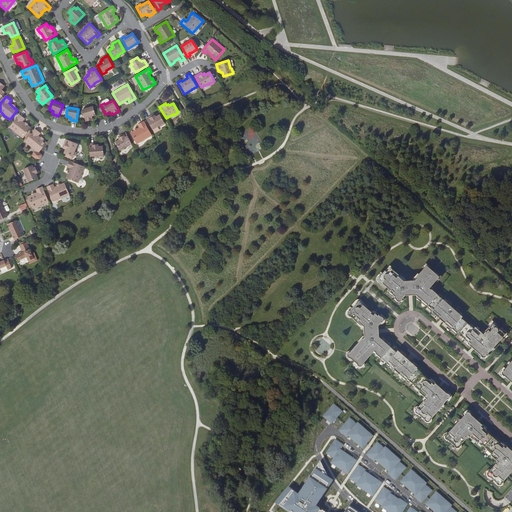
[(95,119),(99,118),(97,109),(96,107),(92,108),(93,110),(90,111),(83,113),(87,125),(94,123),(93,121),(95,121),(95,119)]
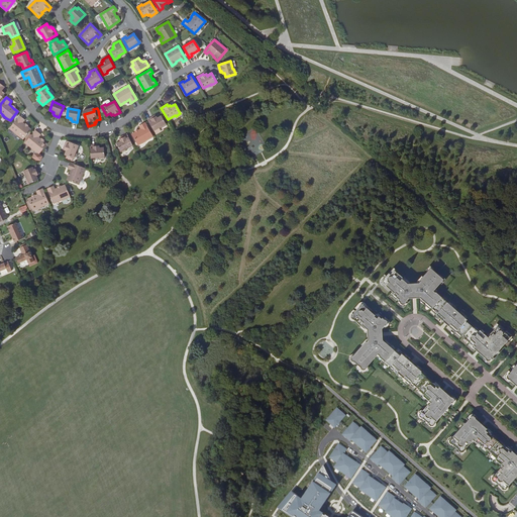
[(154,118),(153,116),(147,119),(154,131),(162,126),(162,127),(167,125),(162,116),(158,118),(157,116),(154,118)]
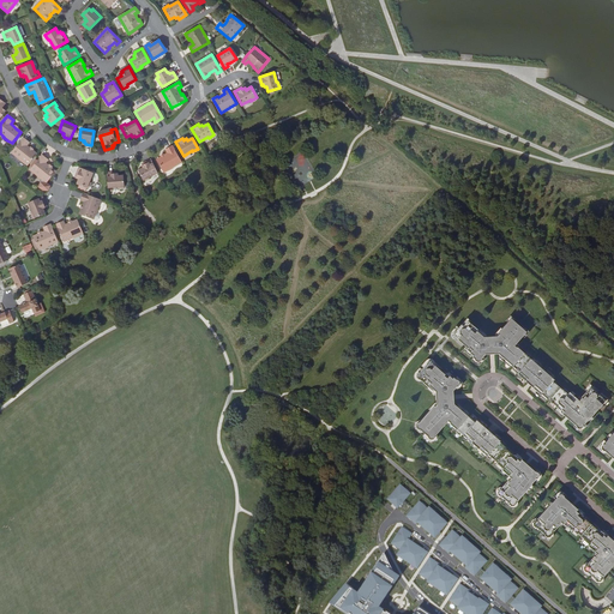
[(20,166),(24,168),(34,157),(29,154),(26,151),(23,149),(26,145),(20,140),(7,155),(16,162),(20,166)]
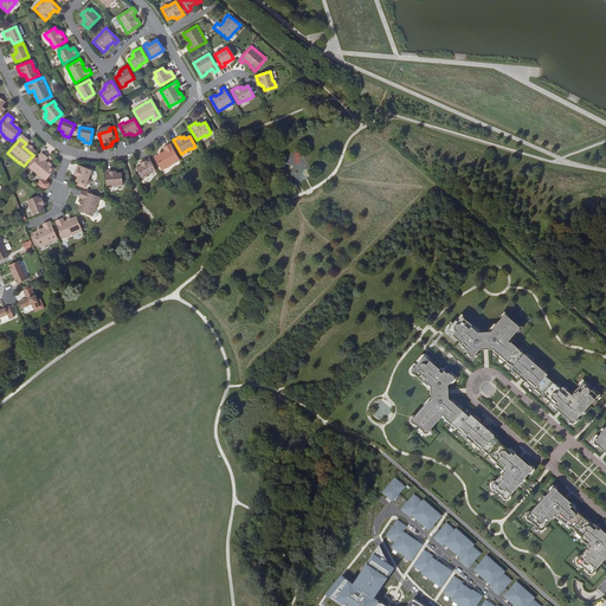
[(173,168),(181,163),(172,147),(165,150),(167,154),(165,156),(161,158),(156,160),(163,173),(172,168),(173,168)]
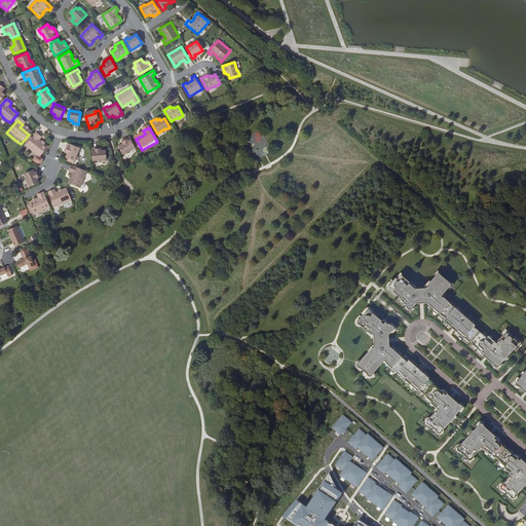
[(34,157),(37,159),(45,150),(41,147),(39,145),(36,143),(39,140),(34,136),(30,141),(28,139),(23,146),(25,147),(23,149),(30,154),(34,157)]
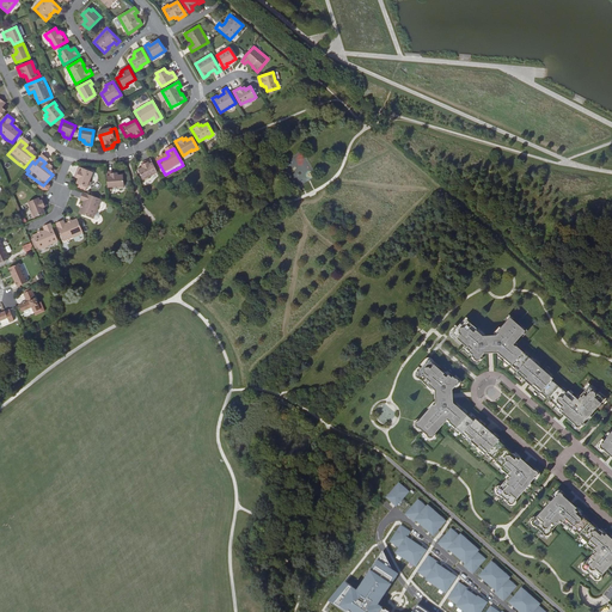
[(151,182),(160,177),(153,163),(146,166),(147,169),(145,170),(146,171),(141,173),(146,185),(151,183),(151,182)]
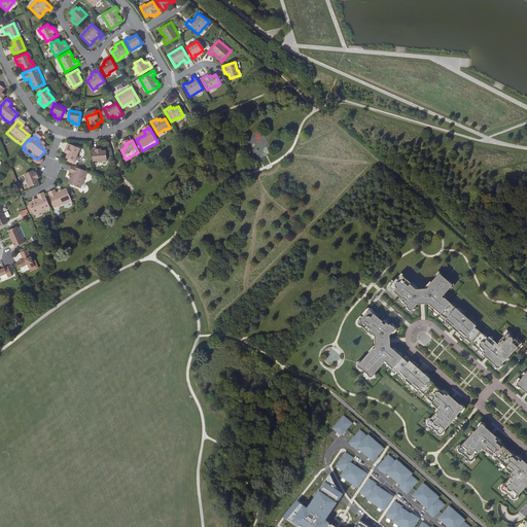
[(80,147),(68,142),(65,148),(67,149),(66,151),(68,152),(66,156),(67,156),(66,160),(73,163),(75,161),(76,161),(78,156),(76,156),(80,147)]
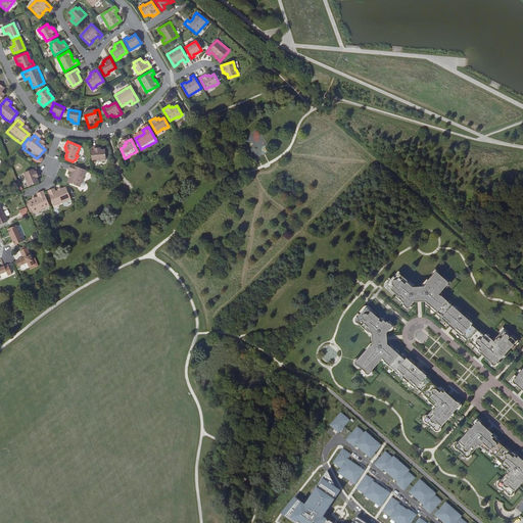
[(90,147),(92,161),(98,160),(101,160),(101,162),(105,161),(104,150),(100,151),(100,149),(98,149),(97,147),(90,147)]
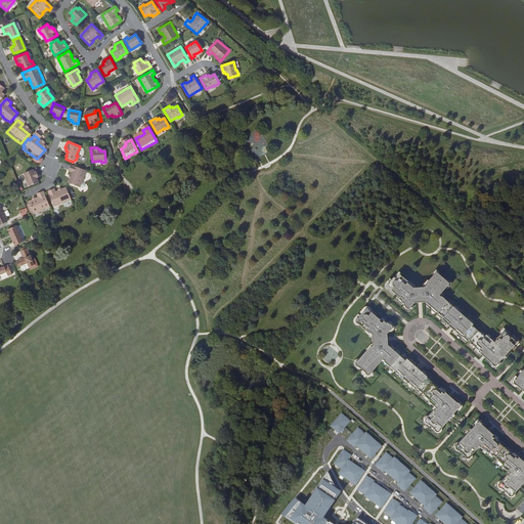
[(87,175),(89,172),(77,167),(75,172),(74,174),(73,177),(70,176),(67,182),(82,188),(85,180),(86,180),(88,175),(87,175)]
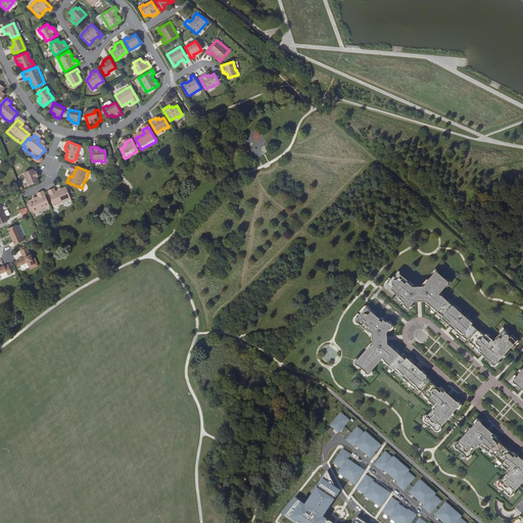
[(36,174),(38,174),(35,168),(24,173),(27,181),(26,182),(28,186),(38,182),(36,177),(37,177),(36,174)]
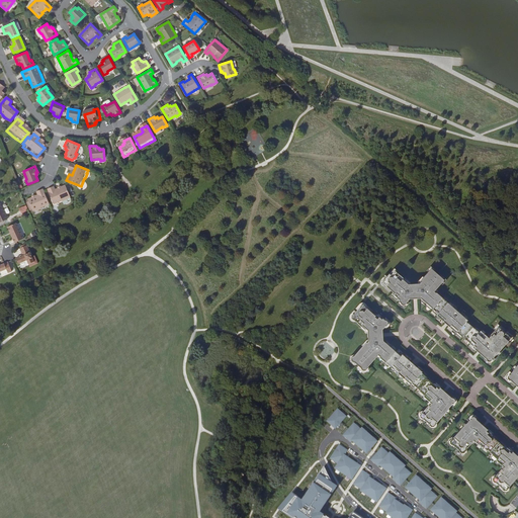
[(66,198),(70,197),(65,185),(61,187),(58,188),(54,190),(53,187),(47,189),(54,204),(62,200),(62,201),(66,199),(66,198)]
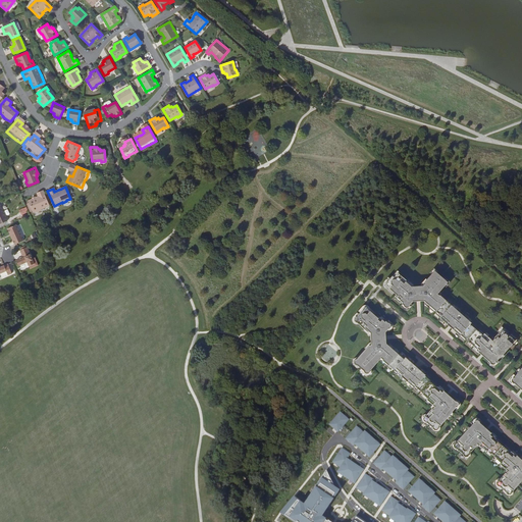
[(46,207),(49,205),(43,192),(43,191),(36,193),(38,197),(35,198),(32,199),(28,201),(33,212),(41,209),(46,207)]
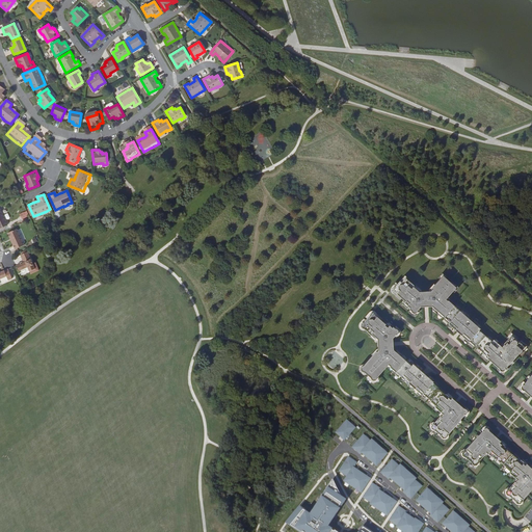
[(19,214),(22,219),(29,216),(26,210),(19,214)]
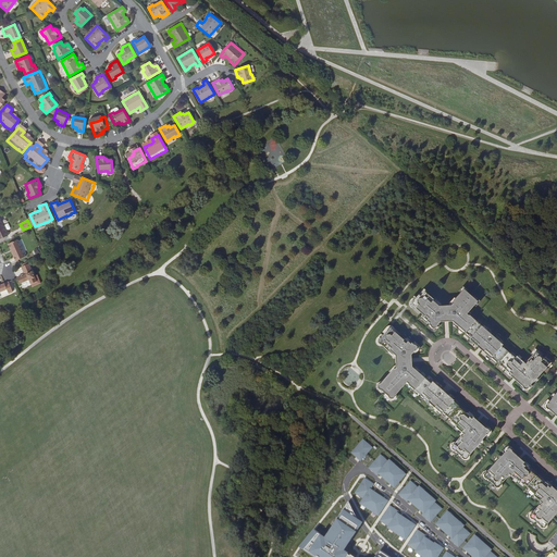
[(13,251),(12,252),(16,261),(26,257),(17,239),(9,244),(11,249),(12,249),(13,251)]
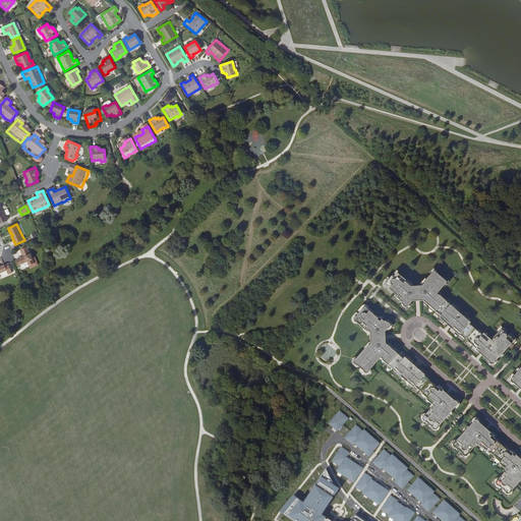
[(23,257),(16,259),(19,266),(27,262),(30,266),(35,263),(27,246),(25,247),(21,249),(20,249),(23,257)]
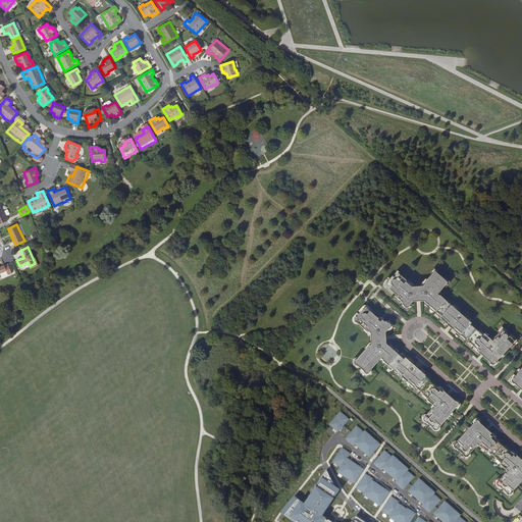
[(12,273),(8,264),(4,266),(0,267),(0,273),(6,271),(8,275),(12,273)]
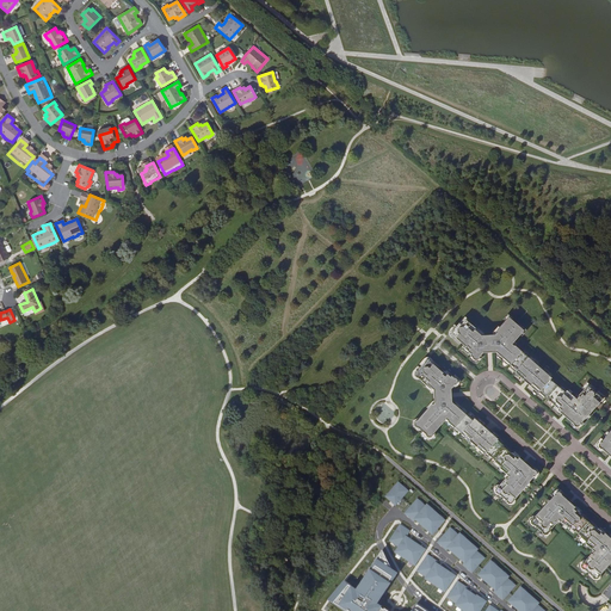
[(524,331),(508,316),(495,332),(497,333),(495,334),(482,335),(480,334),(481,333),(468,321),(468,320),(466,318),(463,318),(461,320),(461,321),(454,329),(452,329),(451,332),(451,334),(454,335),(466,346),(464,347),(471,353),(470,355),(473,357),(473,358),(475,359),(477,359),(480,357),(482,352),(497,352),(517,370),(514,372),(538,393),(539,392),(545,397),(547,397),(549,400),(559,408),(557,409),(573,424),(573,425),(575,427),(579,426),(580,425),(580,424),(585,418),(585,419),(603,399),(587,386),(578,396),(579,396),(576,399),(567,390),(566,392),(560,387),(560,388),(550,380),(551,377),(514,345),(514,346),(512,344),(524,331)]
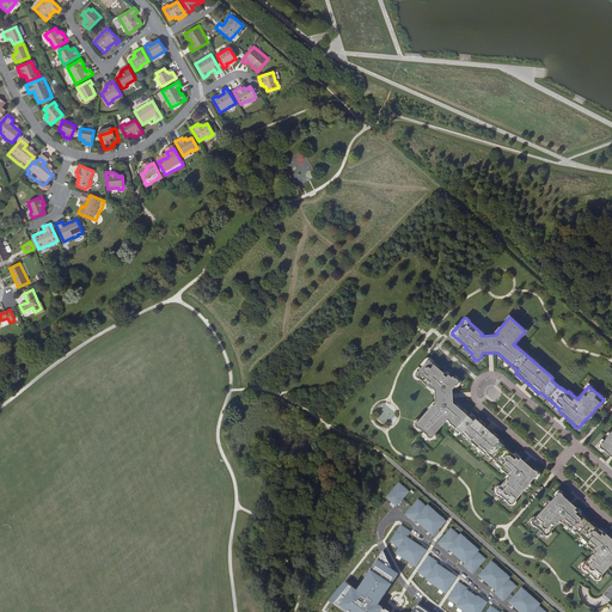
[(417,428),(418,428),(427,435),(428,438),(432,438),(433,435),(433,434),(447,420),(450,421),(448,422),(485,454),(487,453),(496,461),(495,461),(501,466),(500,467),(509,477),(507,479),(507,478),(499,488),(497,488),(496,490),(496,493),(499,494),(507,501),(507,502),(509,505),(512,505),(514,502),(514,501),(531,483),(530,482),(534,477),(536,477),(537,475),(537,472),(534,470),(533,471),(518,457),(516,457),(513,453),(512,454),(503,447),(505,446),(497,440),(499,439),(475,418),(473,421),(453,403),(452,389),(456,385),(457,385),(458,383),(458,380),(456,378),(456,379),(452,377),(452,378),(445,372),(444,373),(432,362),(432,361),(429,360),(427,360),(424,362),(426,363),(418,371),(417,371),(415,373),(415,377),(417,378),(418,378),(432,390),(433,389),(434,390),(435,403),(434,405),(433,404),(417,421),(416,421),(415,423),(415,427),(417,428)]
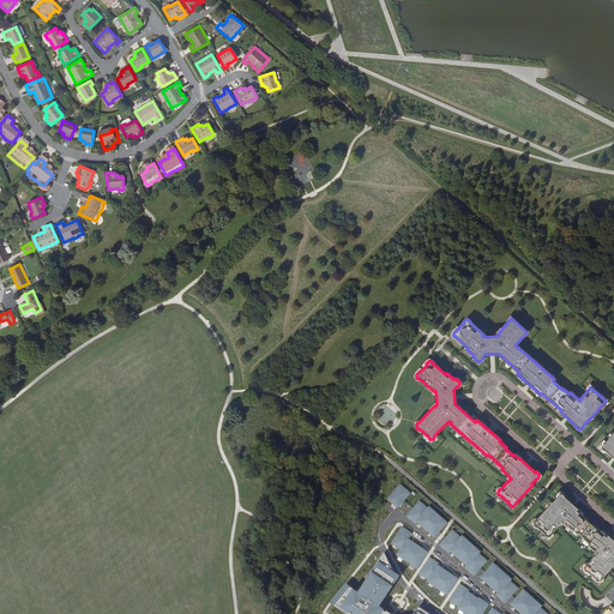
[(613,432),(608,439),(605,444),(603,444),(601,446),(601,449),(603,451),(605,451),(613,458),(613,432)]
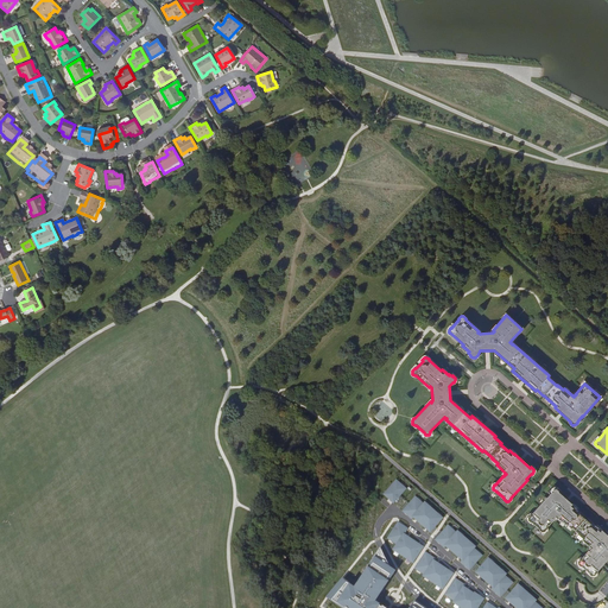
[(384,494),(393,504),(407,489),(398,479),(384,494)]
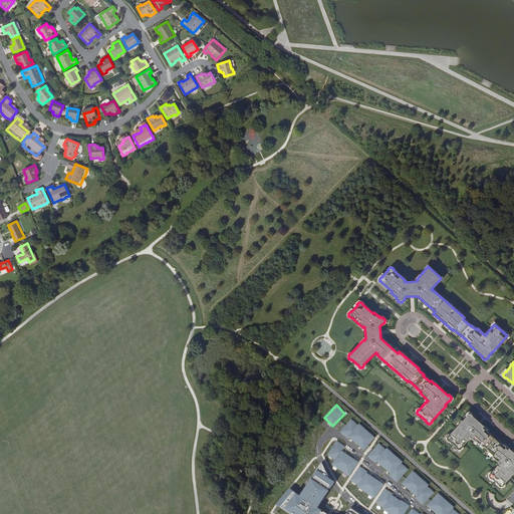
[(462,420),(449,436),(448,436),(446,438),(446,440),(448,442),(449,442),(456,448),(458,450),(460,450),(462,448),(462,447),(468,440),(468,439),(469,437),(478,444),(479,443),(483,447),(484,447),(489,451),(488,452),(493,456),(492,457),(500,464),(498,466),(497,466),(491,473),(490,473),(488,475),(488,477),(490,479),(491,479),(498,485),(498,486),(500,487),(502,487),(504,485),(504,484),(513,472),(513,453),(507,447),(506,448),(503,445),(502,445),(488,433),(488,432),(485,429),(485,428),(472,416),(472,415),(470,414),(468,414),(466,416),(467,417),(463,421),(462,420)]
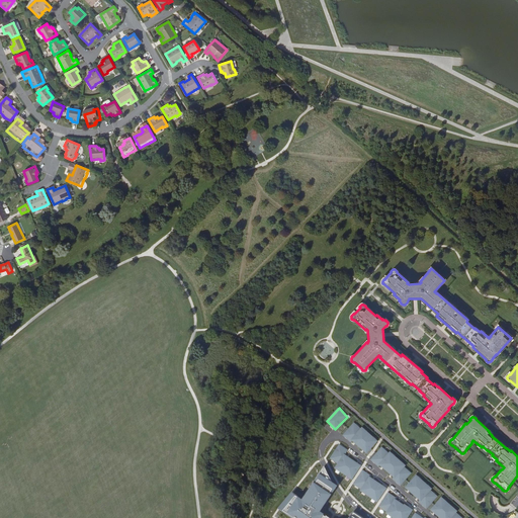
[(377,441),(362,426),(351,440),(367,453),(377,441)]
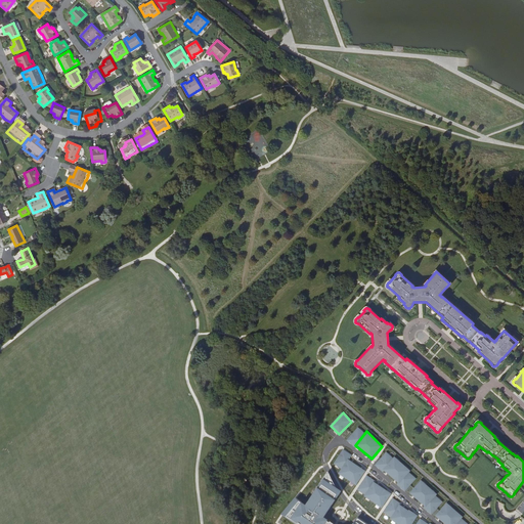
[(357,485),(366,471),(349,460),(353,455),(343,449),(334,464),(342,469),(339,474),(357,485)]
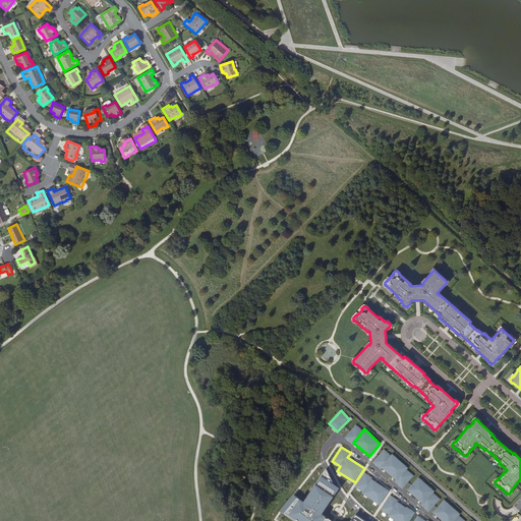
[(409,468),(393,454),(382,467),(397,480),(409,468)]
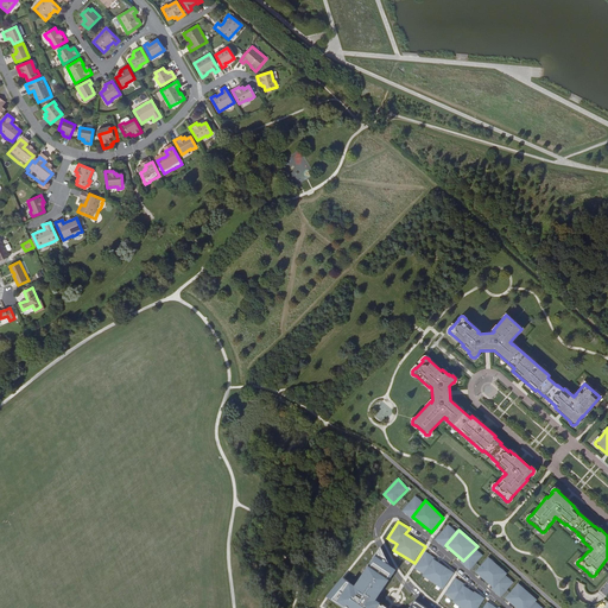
[(444,589),(456,571),(425,552),(415,570),(444,589)]
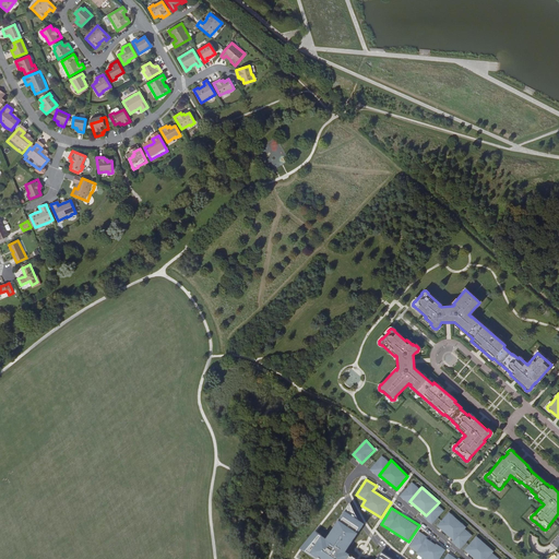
[(467,527),(449,513),(437,526),(452,542),(467,527)]
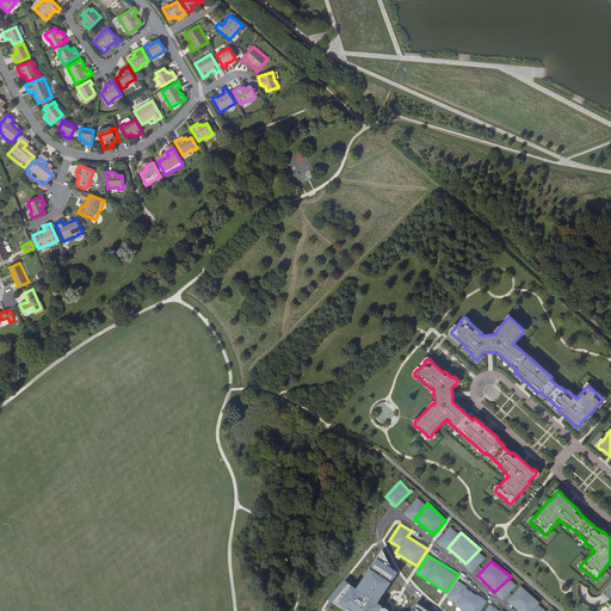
[(393,584),(372,569),(360,590),(355,586),(343,605),(351,610),(382,610),(387,606),(382,603),(393,584)]
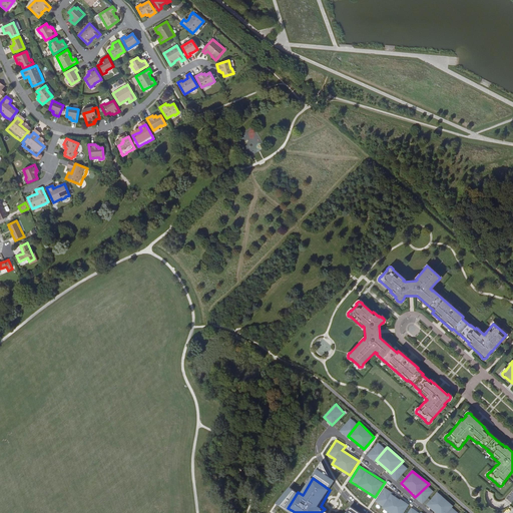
[(384,488),(375,503),(391,512),(404,512),(410,504),(384,488)]
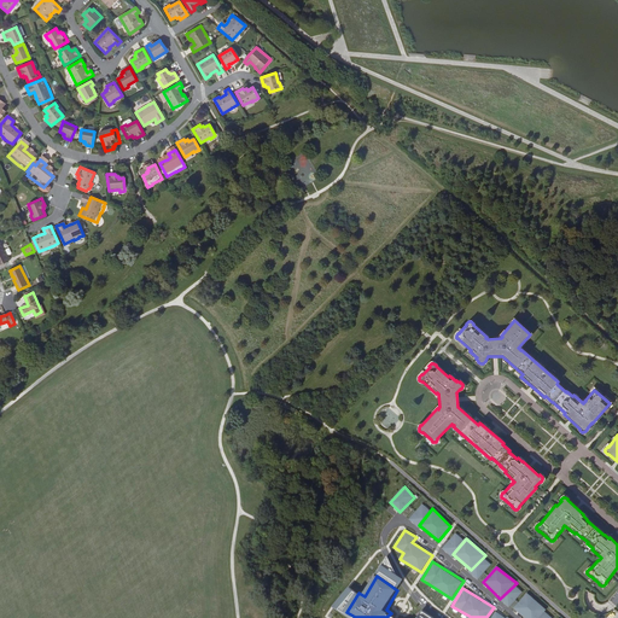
[(538,617),(547,611),(528,593),(516,608),(525,617),(538,617)]
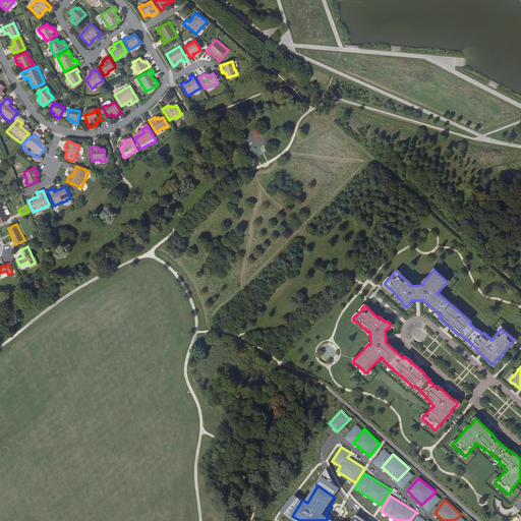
All buildings are outlined.
